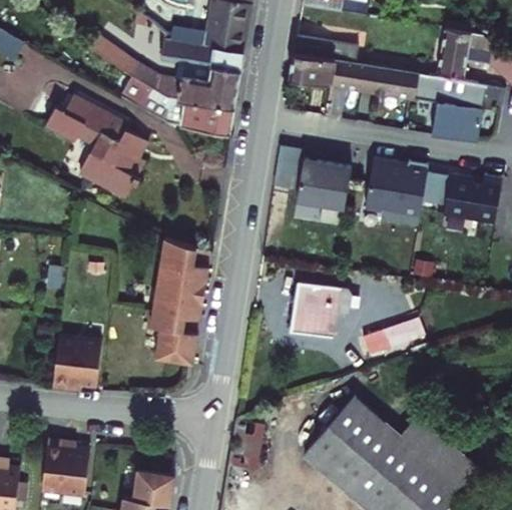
[(210,0),(203,45),(243,52),(251,4),(229,0),(210,0)]
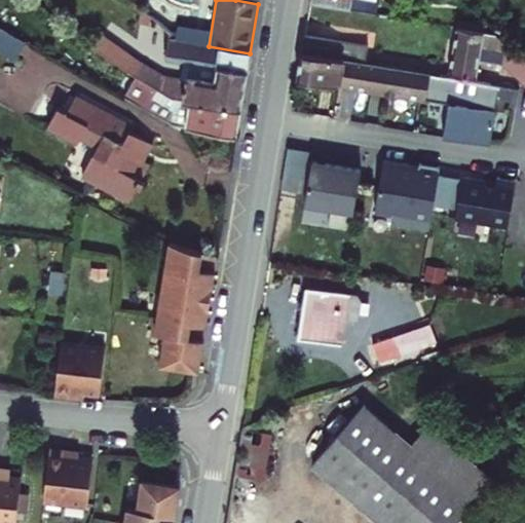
[(308,0),(308,4),(375,15),(377,1),(368,0),(308,0)]
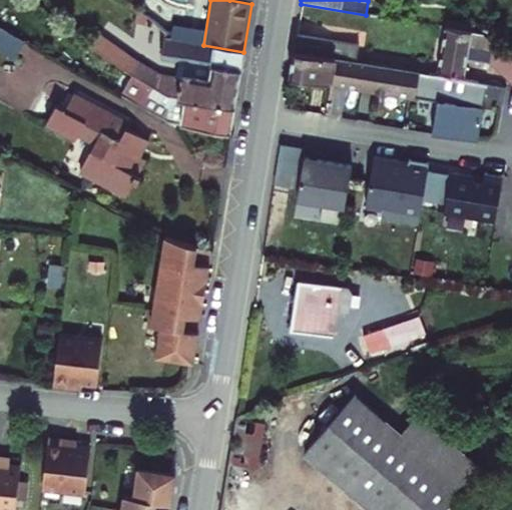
[(89,48),(137,79),(169,98),(234,107),(243,52),(203,45),(165,39),(166,34),(138,13),(136,24),(142,25),(138,49),(159,59),(197,65),(195,78),(180,76),(179,79),(162,77),(100,36),(89,48)]
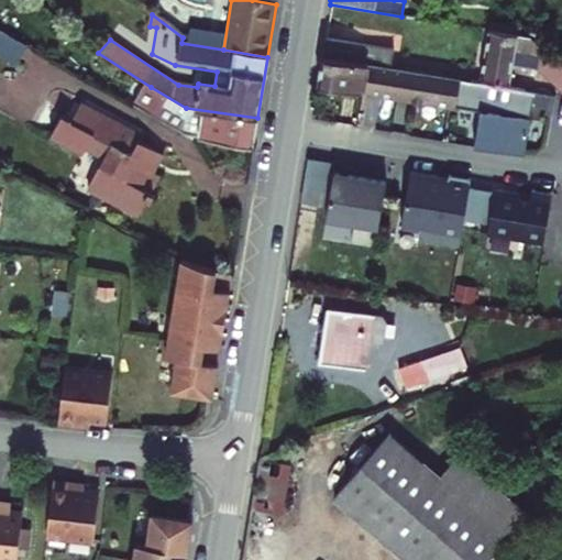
[(561,66),(530,37),(488,30),(481,78),(510,84),(513,65),(538,69),(561,92),(561,66)]
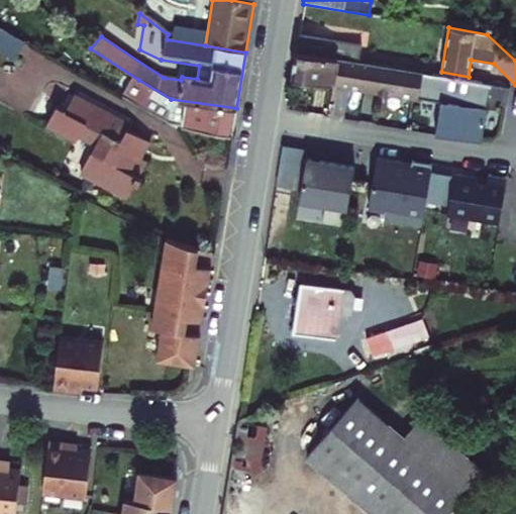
[(358,45),(298,35),(295,54),(355,64),(358,45)]
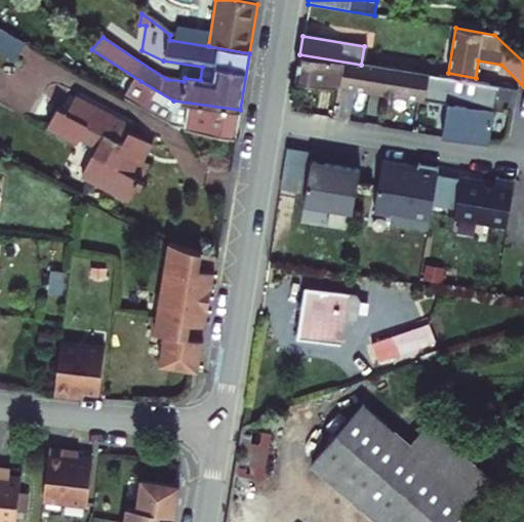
[(361,65),(299,54),(295,79),(447,104),(441,137),(487,145),(496,86),(361,65)]
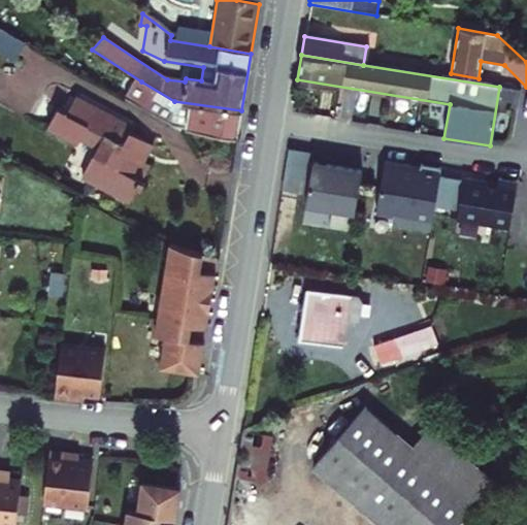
[(170,126),(237,137),(241,110),(174,101),(141,81),(136,90),(172,115),(170,126)]
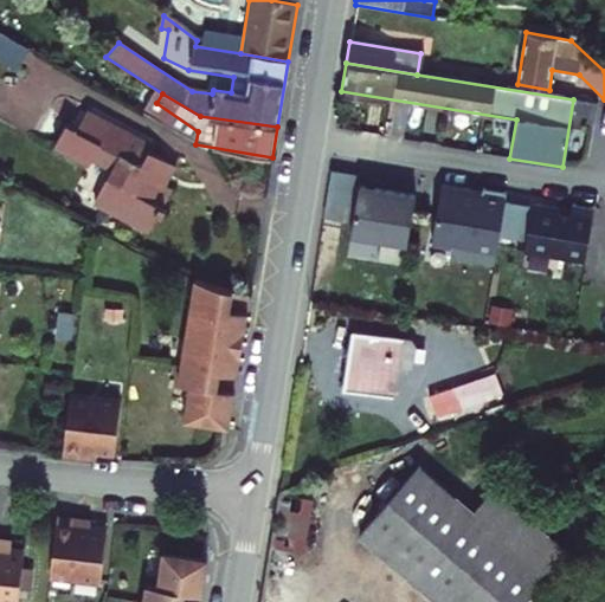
[(148,234),(160,213),(163,214),(167,207),(165,206),(174,186),(168,182),(161,177),(168,163),(152,154),(155,147),(87,111),(76,131),(65,127),(53,149),(89,167),(94,159),(114,169),(94,206),(148,234)]
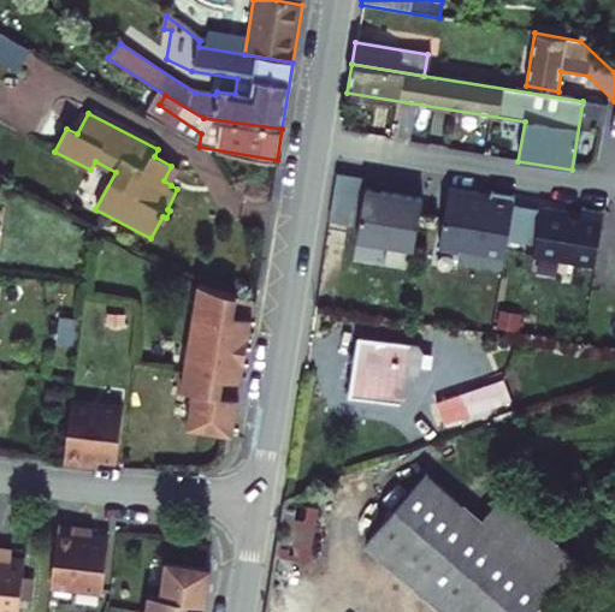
[(95,161),(90,170),(76,198),(95,209),(116,172),(95,161)]
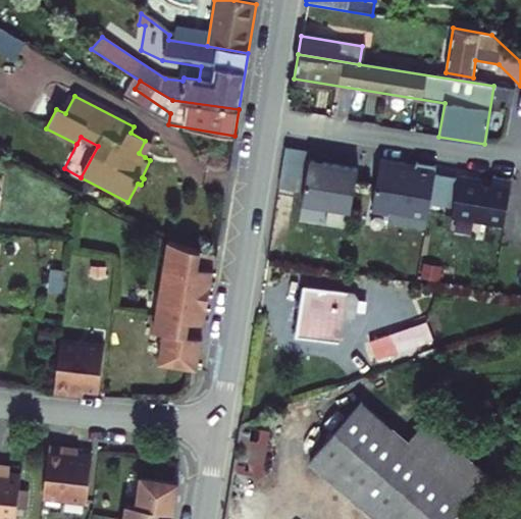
[(152,144),(145,141),(139,153),(145,157),(152,144)]
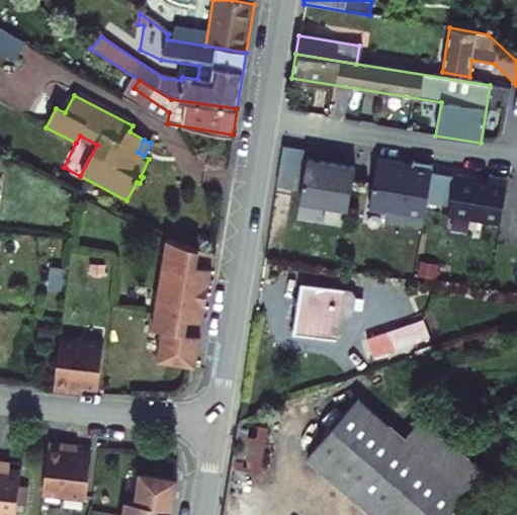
[(346,209),(353,168),(305,161),(307,152),(280,147),(276,174),(302,178),(299,191),(298,202),(346,209)]
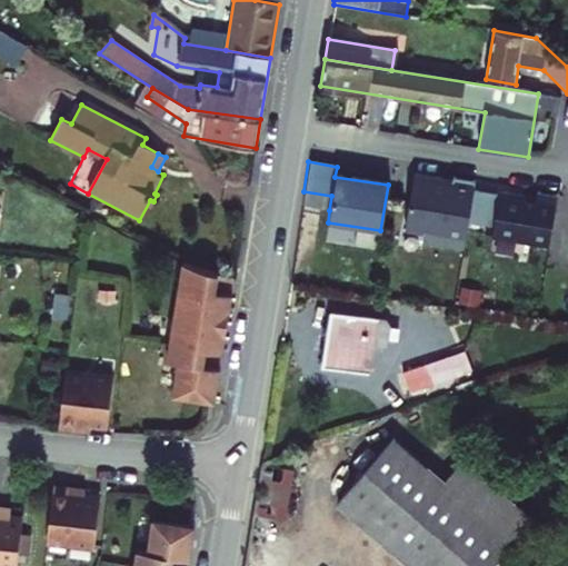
[(420,241),(462,248),(472,181),(450,178),(449,184),(438,181),(438,179),(411,175),(402,229),(422,232),(420,241)]
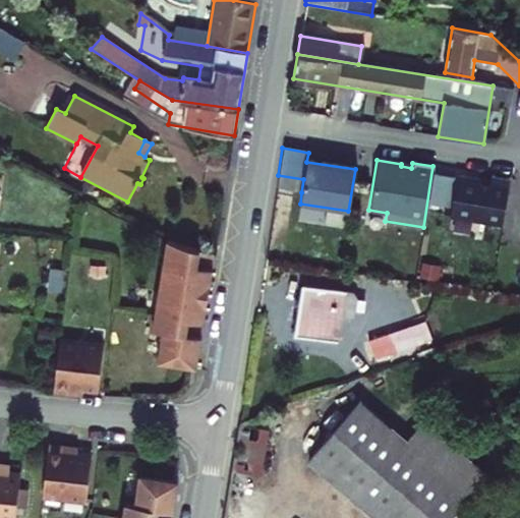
[(278,175),(276,188),(301,192),(303,179),(278,175)]
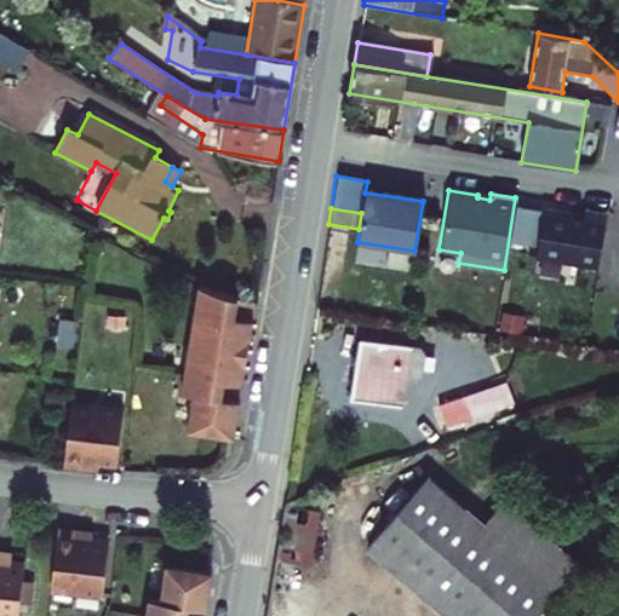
[(534,263),(595,274),(605,212),(584,209),(583,216),(543,209),(534,263)]
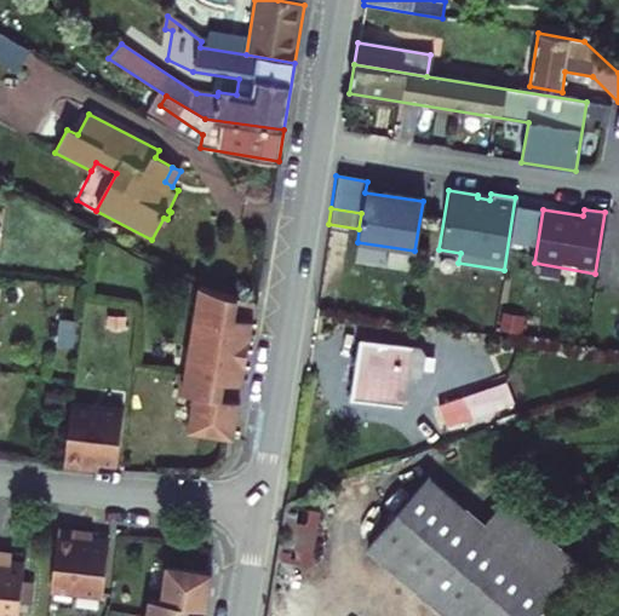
[(218,294),(198,288),(181,397),(191,398),(187,435),(233,442),(256,304),(218,294)]
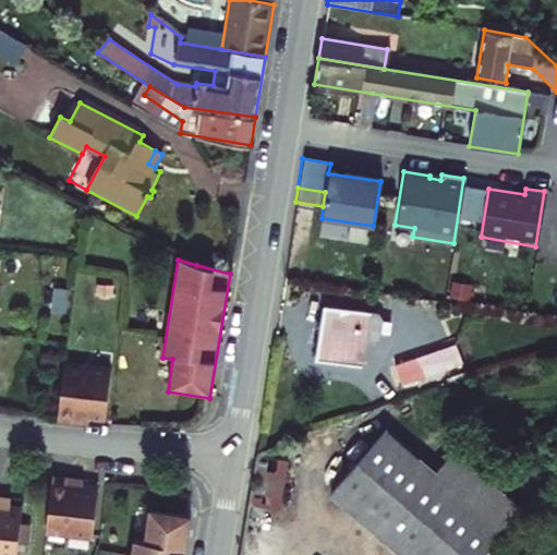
[(374,313),(323,305),(314,359),(361,366),(367,329),(376,330),(378,320),(374,313)]
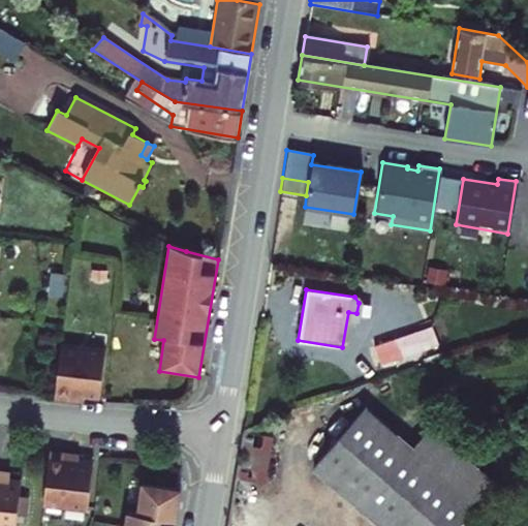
[(459,318),(432,328),(438,347),(465,338),(459,318)]
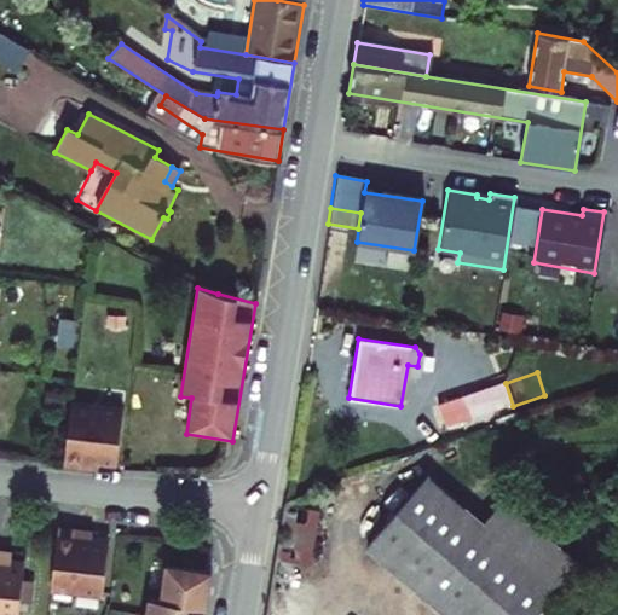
[(444,428),(513,406),(506,383),(506,382),(437,404),(444,428)]
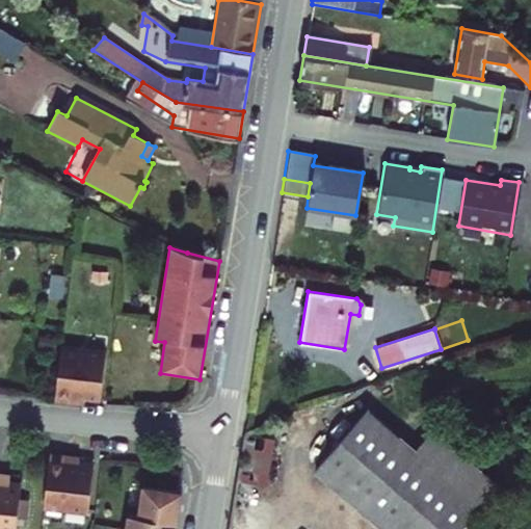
[(60,351),(53,403),(70,405),(71,401),(82,403),(98,405),(104,358),(60,351)]
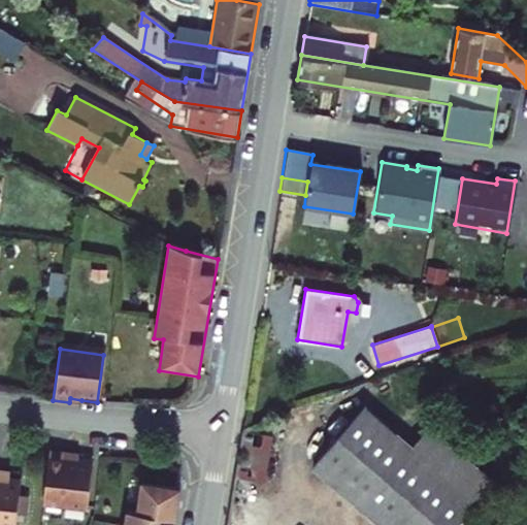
[(475,524),(488,512),(410,446),(364,405),(311,467),(377,524),(475,524)]
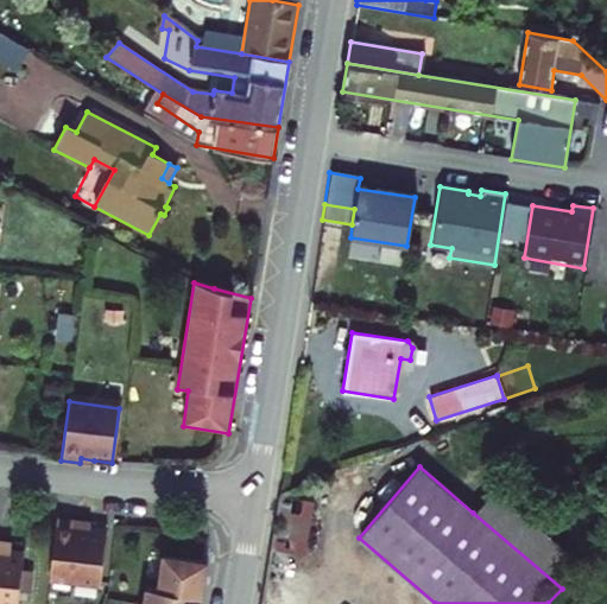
[(273,551),(305,555),(317,481),(282,495),(273,551)]
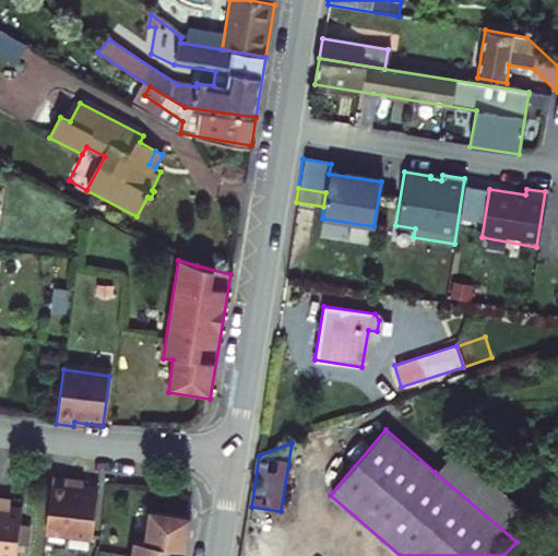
[(435,472),(517,542),(535,523),(452,452),(435,472)]
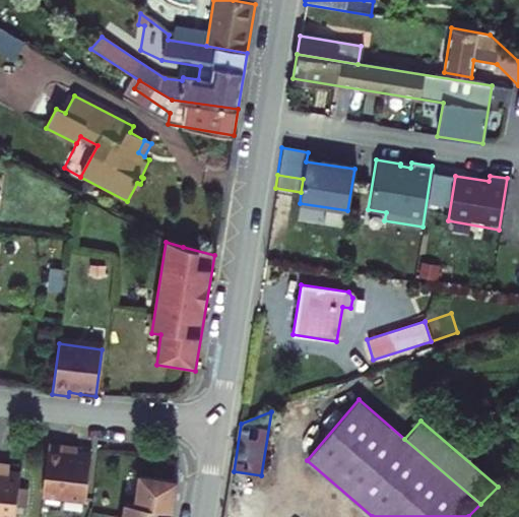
[(69,451),(53,449),(47,500),(89,506),(95,459),(80,456),(69,455),(69,451)]
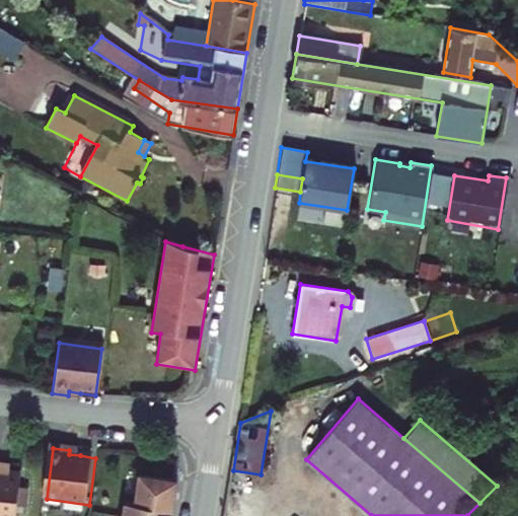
[(6,466),(0,465),(0,515),(17,515),(23,475),(12,474),(5,473),(6,466)]
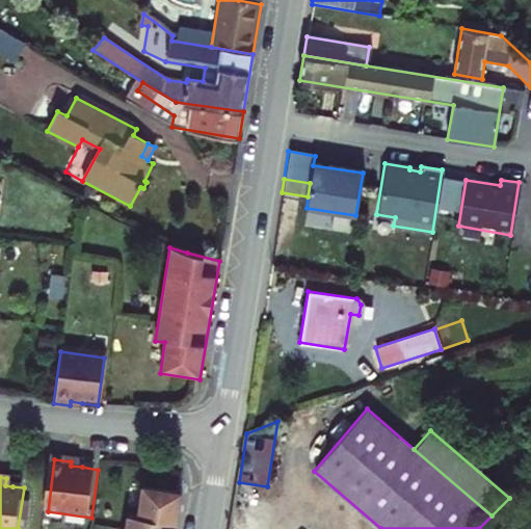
[(128,516),(125,528),(177,528),(183,493),(142,486),(137,517),(128,516)]
